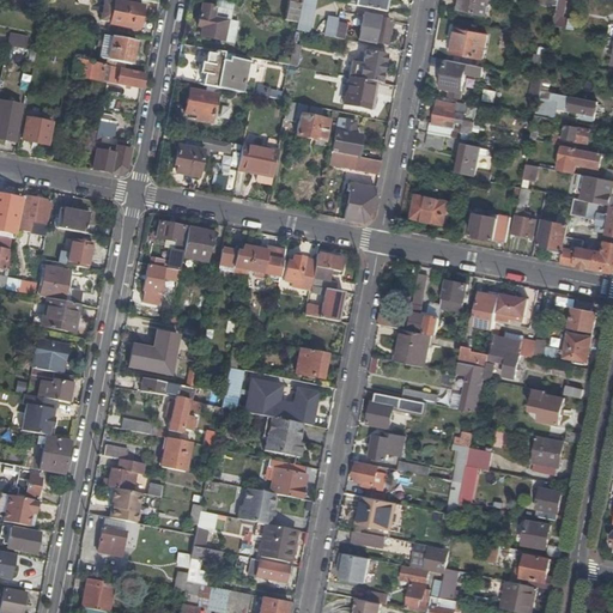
[(287,0),(284,20),(297,23),(301,0),(287,0)]
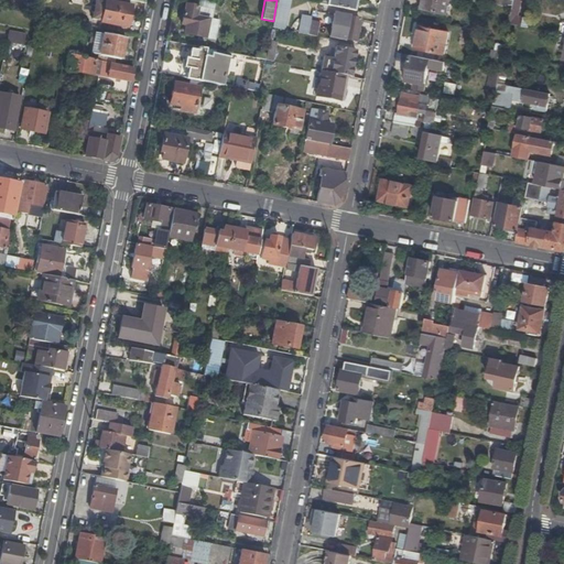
[(277,0),(273,21),(272,28),(278,29),(280,22),(286,23),(288,17),(283,15),(285,0),(277,0)]
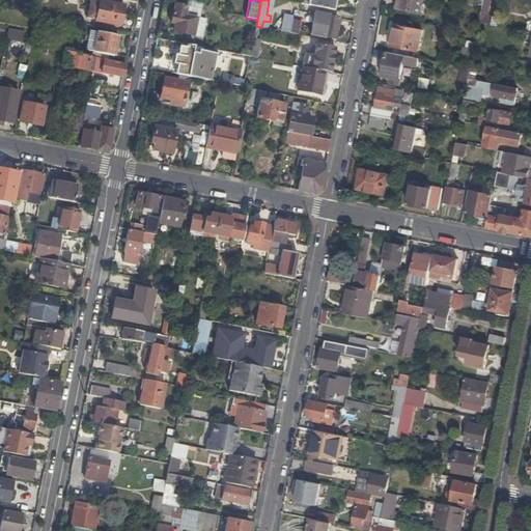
[(308,0),(307,5),(334,10),(336,0),(339,1),(339,0),(308,0)]
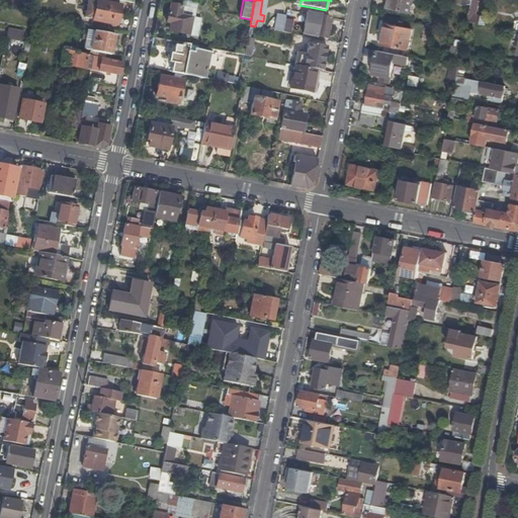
[(410,14),(412,0),(391,0),(389,9),(410,14)]
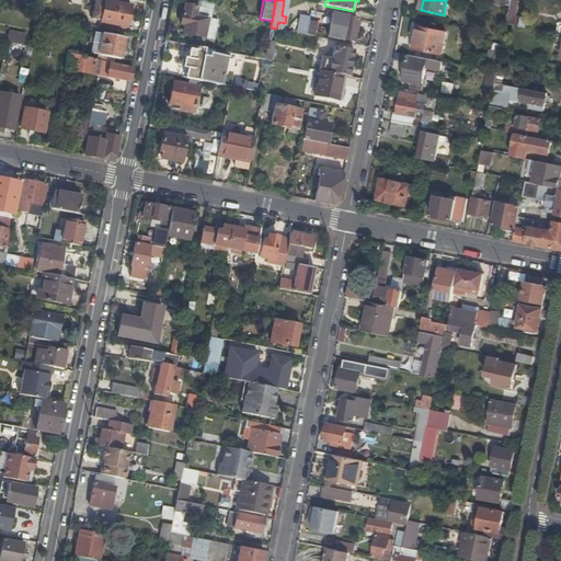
[(511,0),(507,23),(523,25),(526,0),(511,0)]
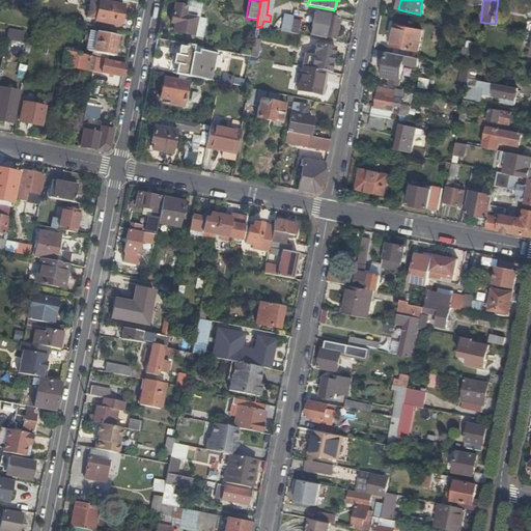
[(123,5),(100,1),(95,21),(120,26),(123,5)]
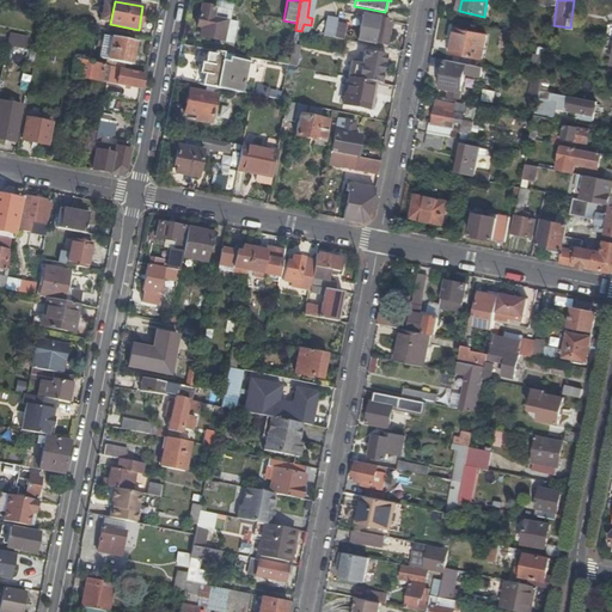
[(197,26),(202,28),(201,37),(234,43),(238,23),(228,20),(230,10),(202,5),(200,14),(197,26)]
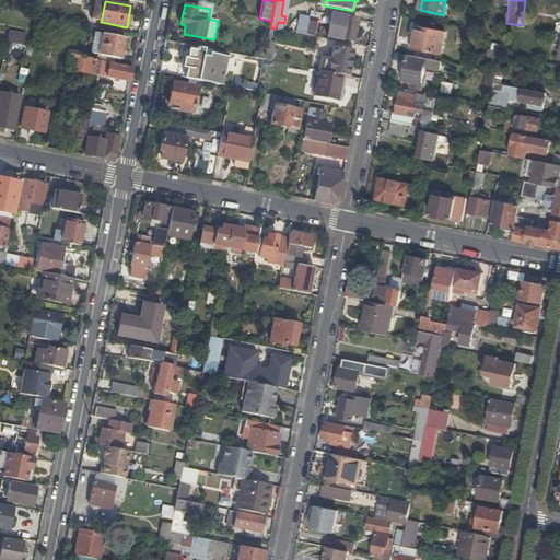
[(338,15),(334,37),(352,41),(357,19),(338,15)]
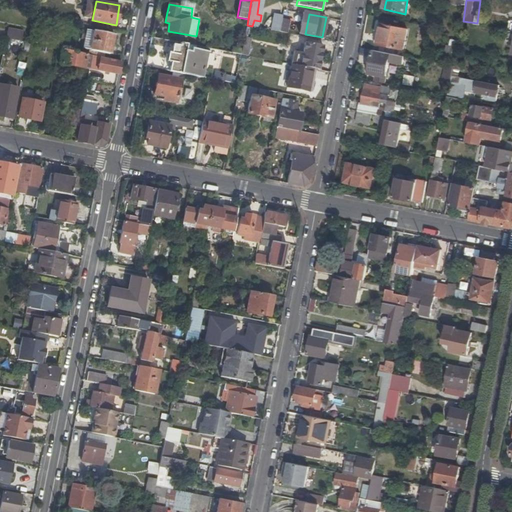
[(274,15),(271,29),(279,31),(281,19),(282,16),(274,15)]
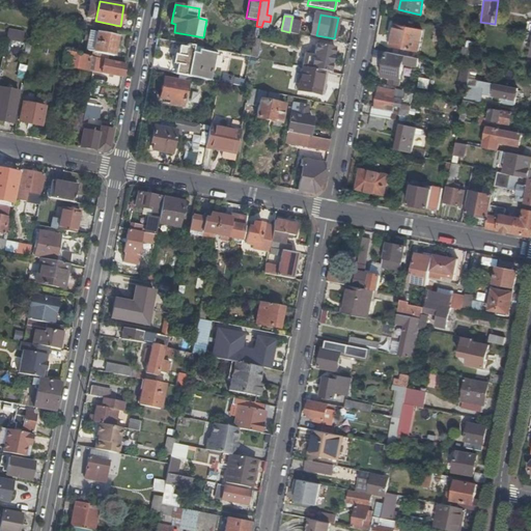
[(291,20),(289,32),(298,34),(300,22),(291,20)]
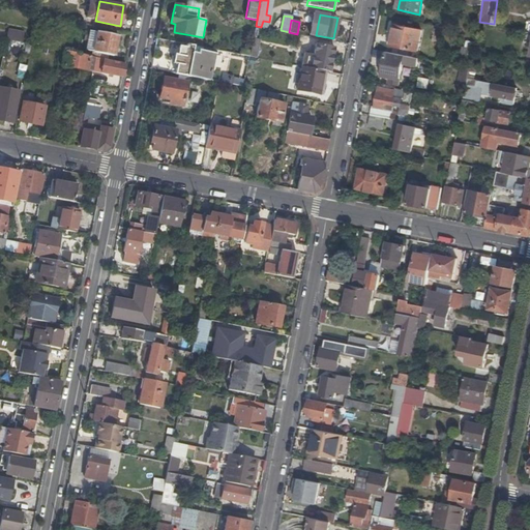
[(421,30),(395,26),(391,46),(418,51),(421,30)]
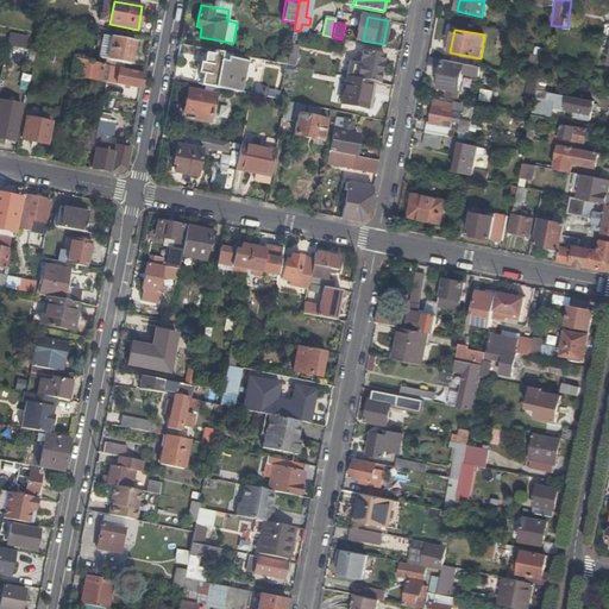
[(6,44),(25,48),(27,36),(8,32),(6,44)]
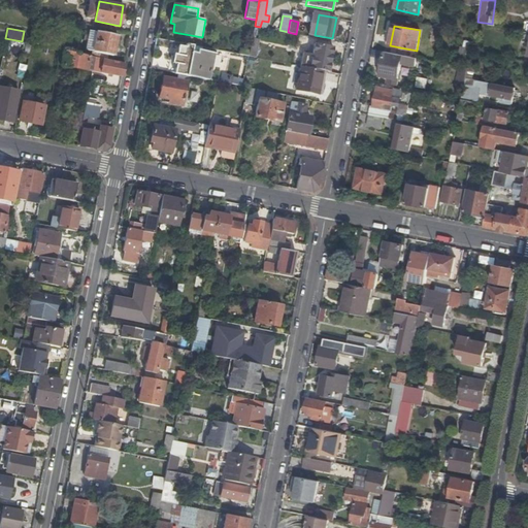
[(118,36),(97,32),(93,53),(113,56),(118,36)]
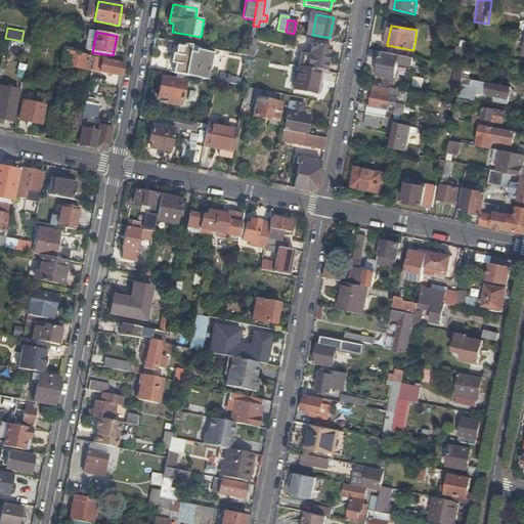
[(454,57),(463,59),(469,42),(461,39),(454,57)]
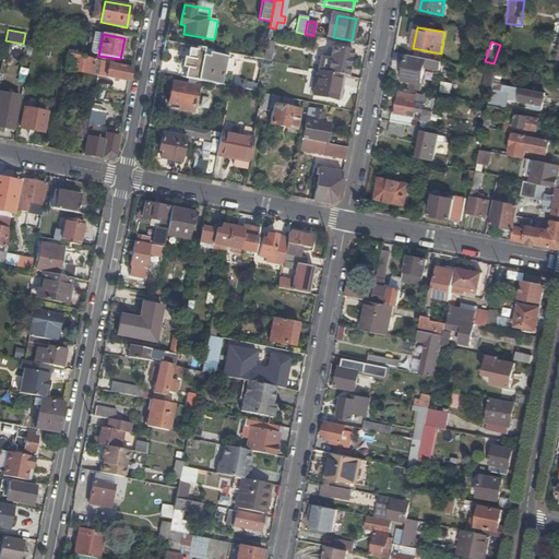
[(191,46),(186,76),(223,84),(229,55),(205,50),(205,48),(191,46)]
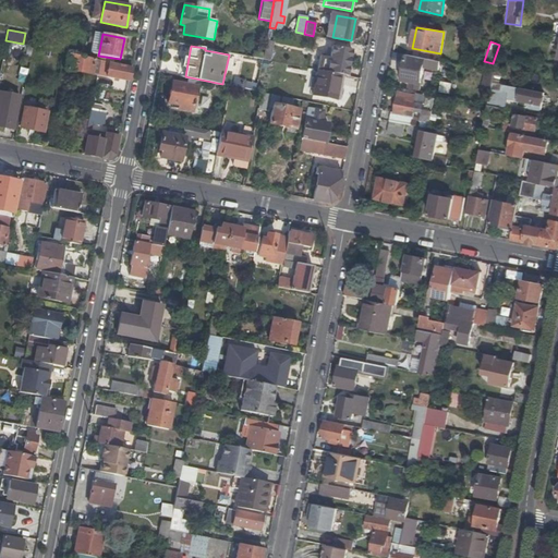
[(344,75),(347,76),(351,50),(331,46),(329,58),(319,56),(317,71),(318,71),(344,75)]
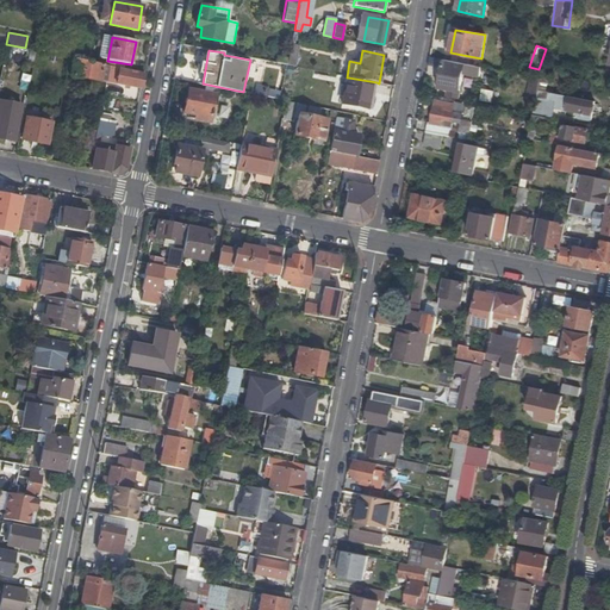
[(287,66),(290,54),(279,51),(277,63),(287,66)]
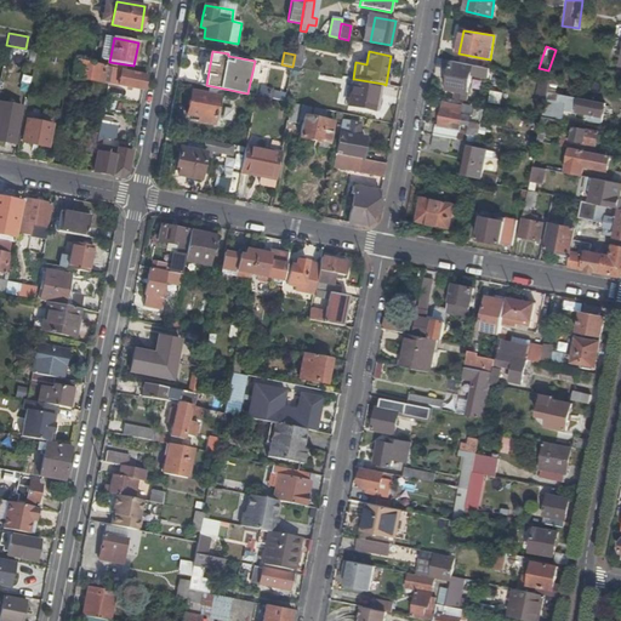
[(112,67),(72,60),(69,73),(75,74),(74,78),(108,84),(109,74),(112,67)]
